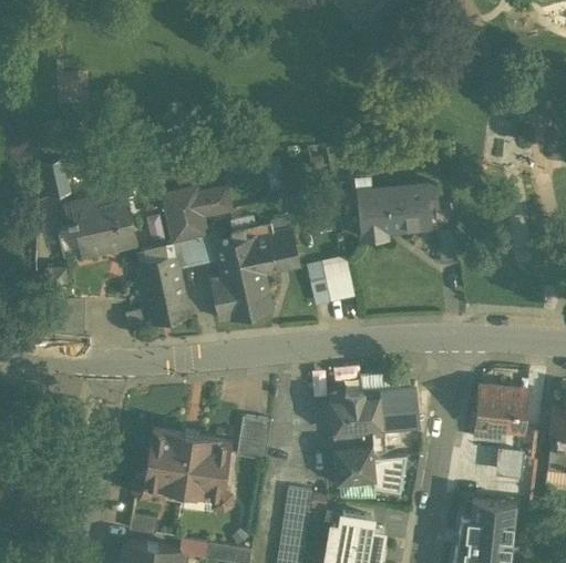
[(63,162),(43,166),(50,198),(70,194),(63,162)]
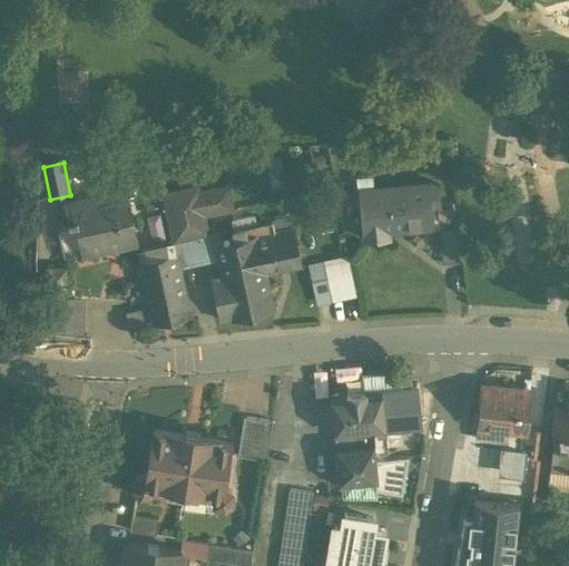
[(438,186),(371,192),(372,211),(363,212),(365,234),(365,242),(389,240),(388,233),(433,228),(431,207),(439,207),(438,186)]
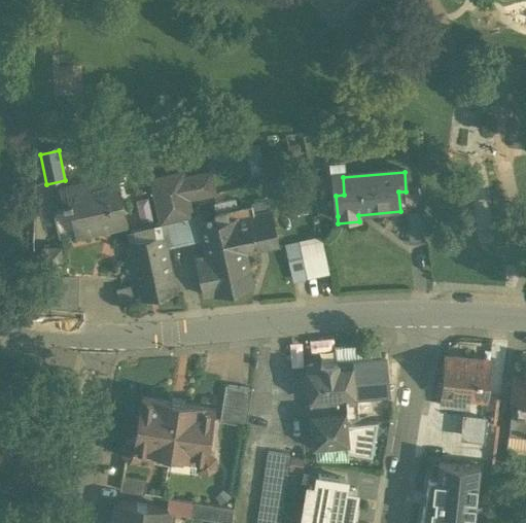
[(209,177),(151,186),(161,225),(161,227),(174,223),(180,248),(190,246),(184,221),(193,219),(187,200),(213,195),(209,177)]
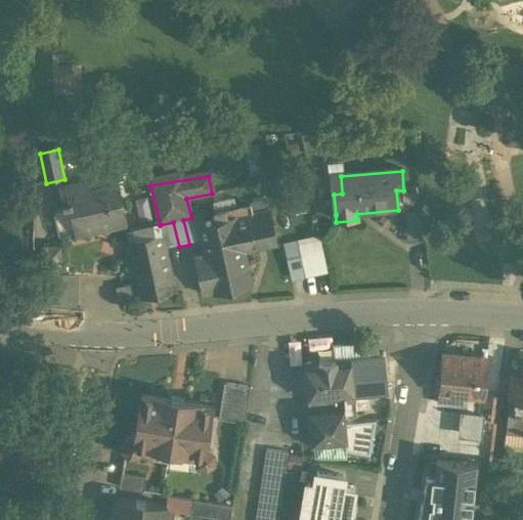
[(116,177),(59,189),(64,211),(79,208),(85,235),(127,226),(116,177)]
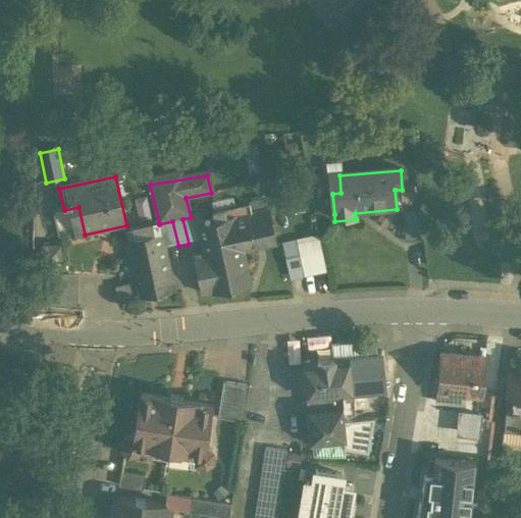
[(249,206),(214,214),(216,222),(198,226),(201,241),(204,255),(194,257),(203,297),(250,287),(243,252),(276,245),(269,211),(252,215),(249,206)]
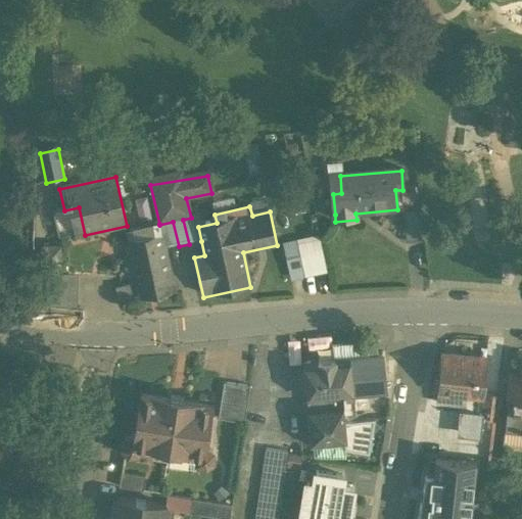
[(419,214),(404,216),(407,244),(421,243),(419,214)]
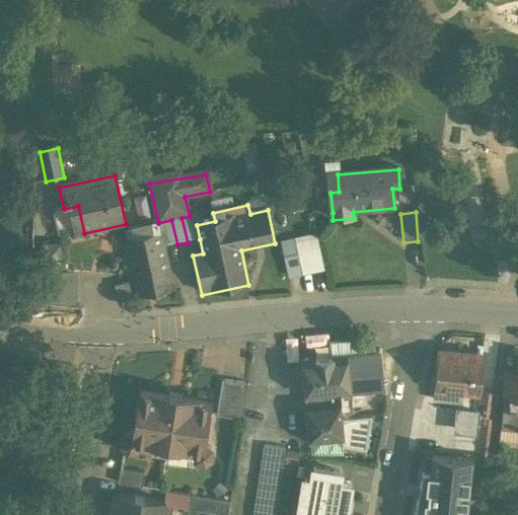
[(190,216),(181,218),(188,242),(200,239),(197,225),(195,215),(190,216)]
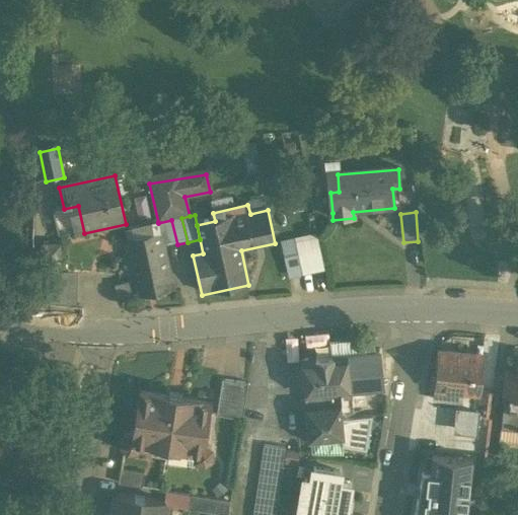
[(171,220),(158,223),(161,233),(164,247),(177,244),(171,220)]
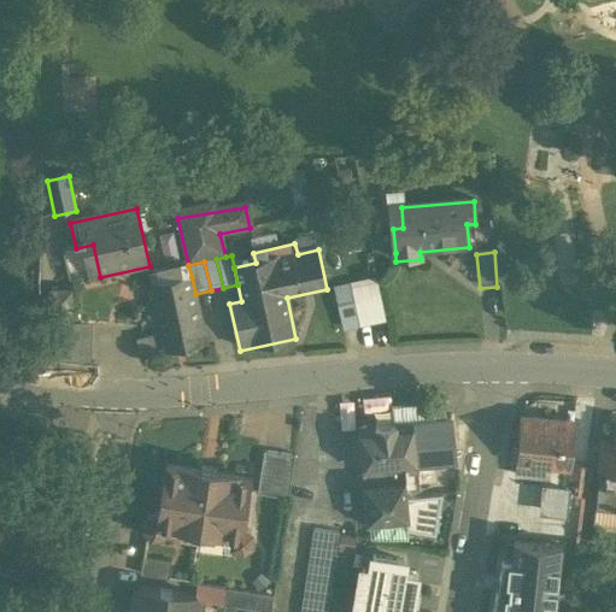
[(188,264),(148,274),(166,352),(206,343),(195,294),(192,277),(188,265),(188,264)]
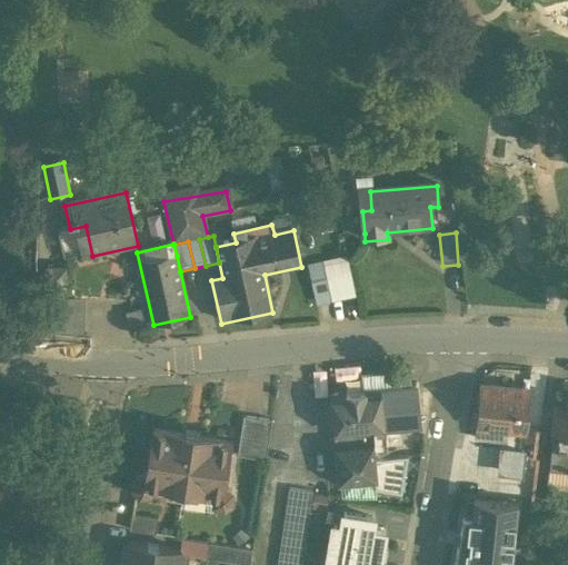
[(350,254),(311,263),(321,305),(360,295),(350,254)]
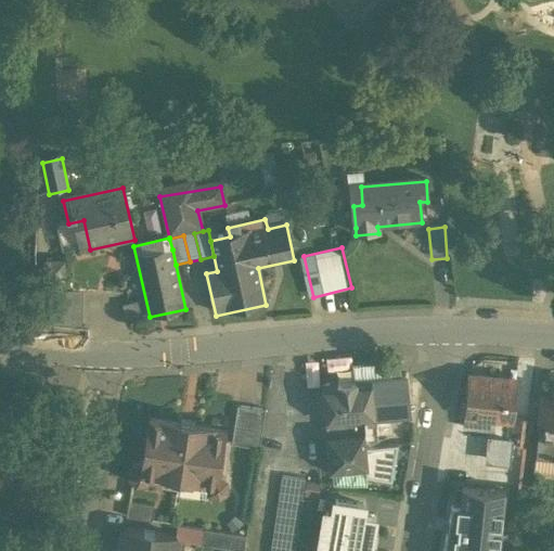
[(63,261),(48,263),(50,282),(65,281),(63,261)]
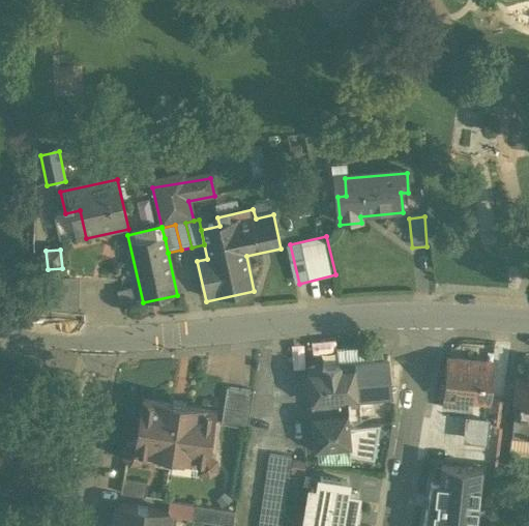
[(82,305),(83,278),(51,278),(50,305),(82,305)]
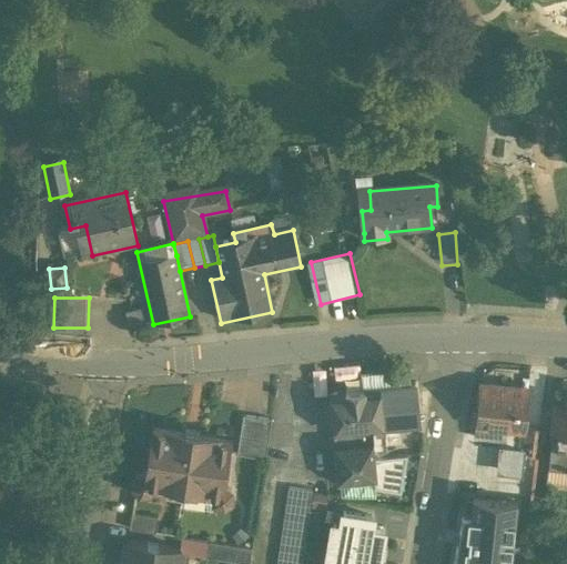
[(530,391),(479,386),(475,429),(522,433),(526,433),(526,432),(530,391)]
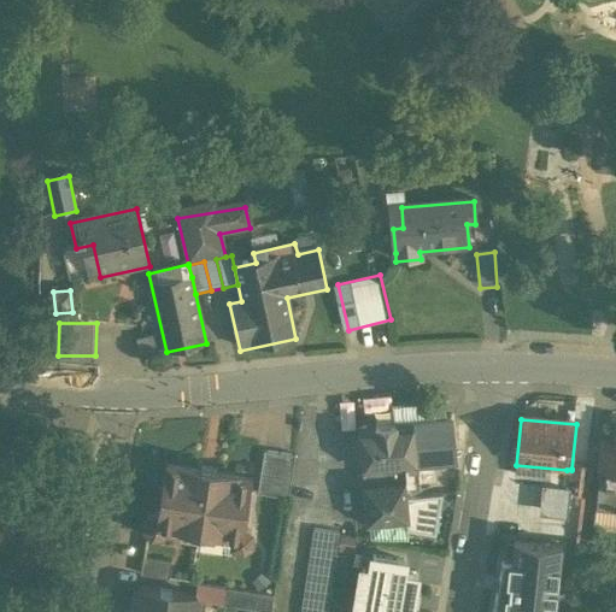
[(453,421),(412,424),(417,468),(418,468),(457,464),(453,421)]
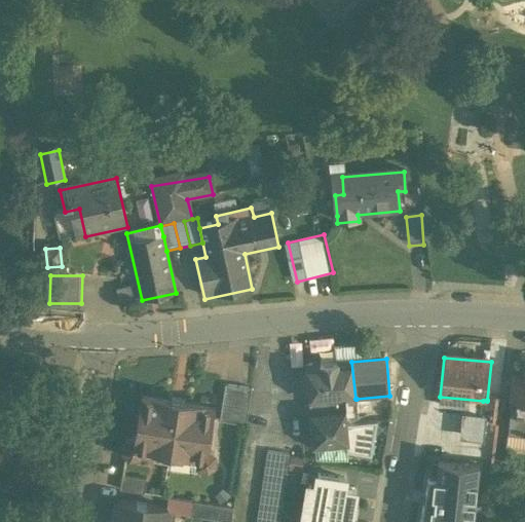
[(351,362),(306,367),(310,404),(309,404),(310,414),(344,410),(345,412),(359,411),(357,399),(355,399),(351,362)]
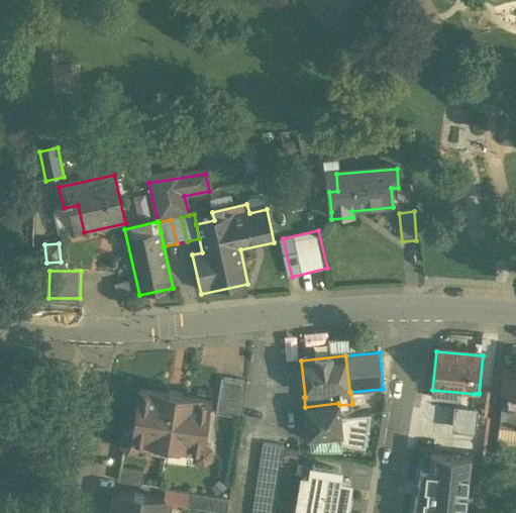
[(515,372),(505,371),(500,429),(515,430),(515,372)]
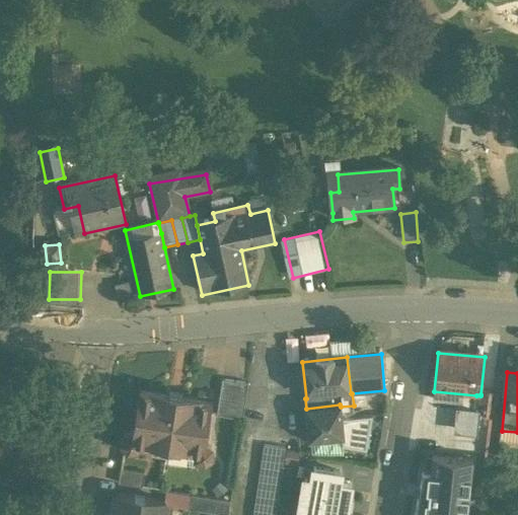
[(248,385),(222,381),(217,418),(243,422),(248,385)]
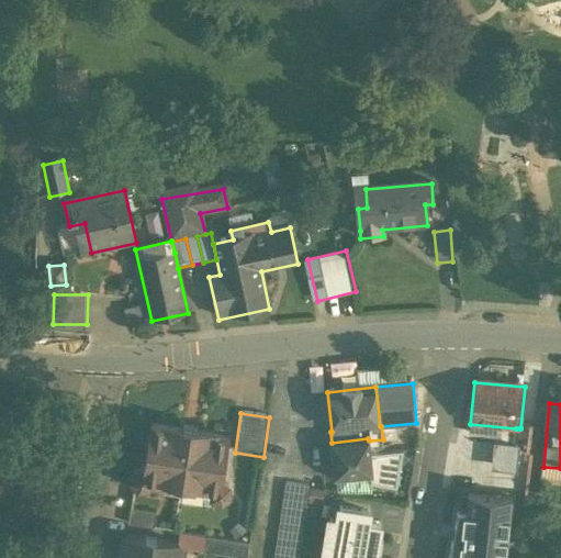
[(183,428),(182,431),(152,426),(145,470),(135,472),(132,482),(138,491),(149,490),(153,480),(210,490),(212,499),(222,503),(231,497),(229,487),(221,482),(227,438),(197,433),(198,431),(183,428)]
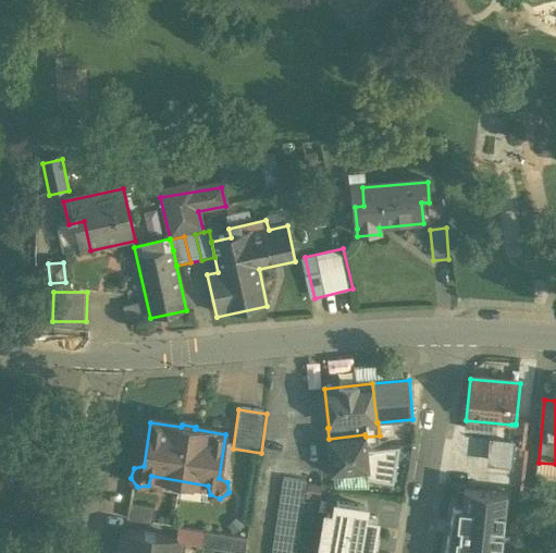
[(528,425),(516,424),(516,425),(511,425),(509,445),(514,446),(513,451),(524,452),(528,425)]
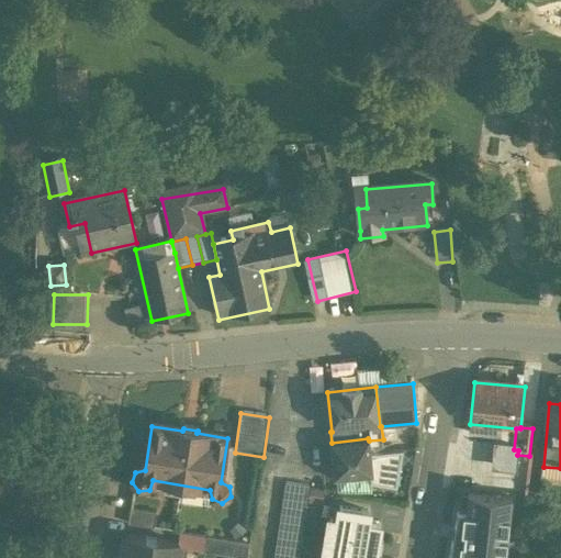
[(368,438),(332,443),(335,481),(372,478),(369,441),(368,438)]
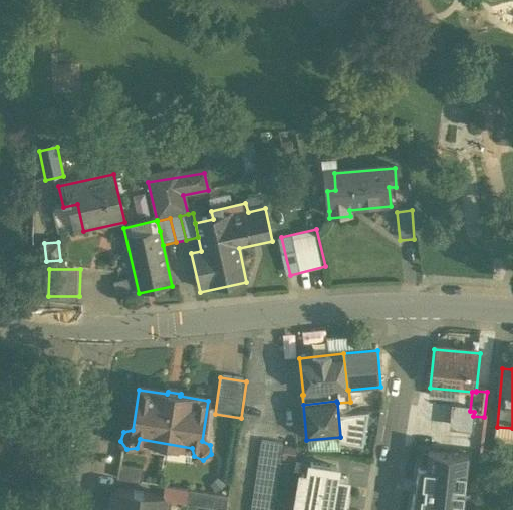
[(470,411),(441,409),(438,439),(449,440),(461,441),(471,442),(473,416),(474,412),(470,411)]
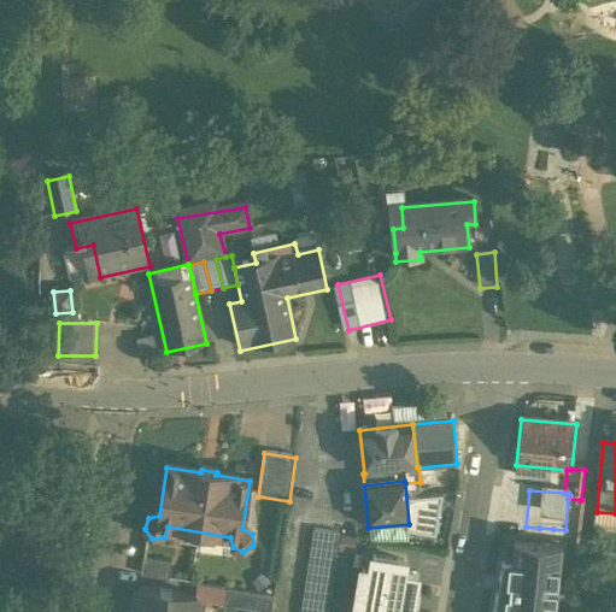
[(330,611),(345,533),(320,528),(304,611),(330,611)]
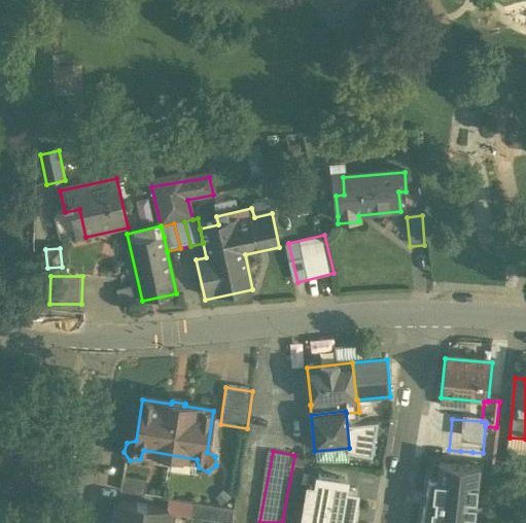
[(472,452),(460,451),(459,461),(471,462),(472,452)]
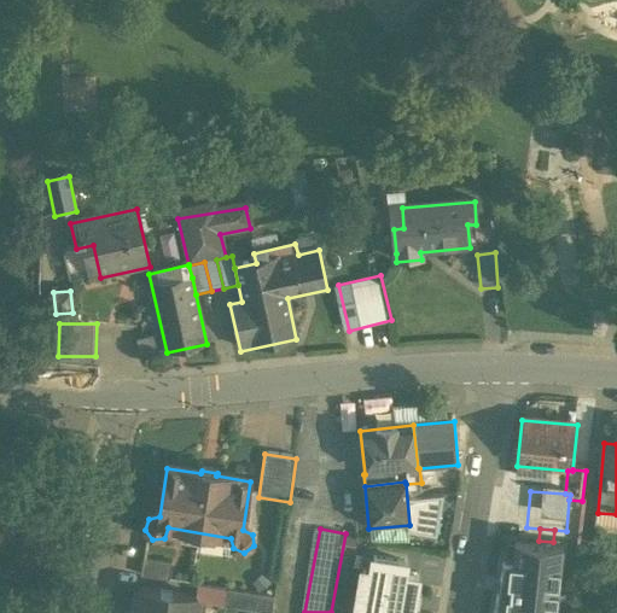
[(408,574),(409,562),(368,555),(367,566),(361,565),(353,612),(412,612),(418,576),(408,574)]
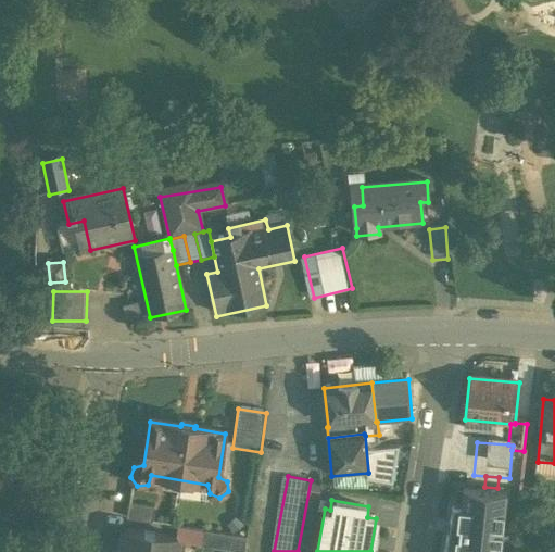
[(155,509),(129,505),(127,521),(153,525),(155,509)]
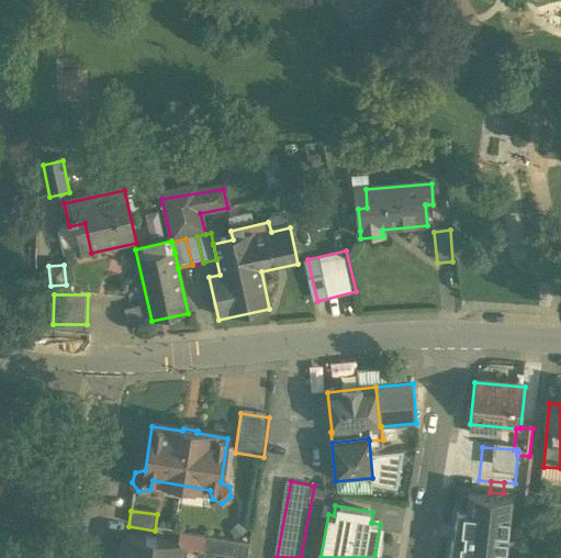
[(177,557),(179,545),(126,537),(126,538),(123,557),(177,557)]
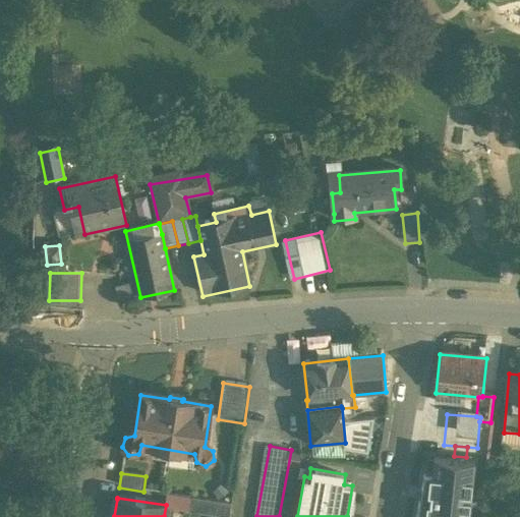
[(231,505),(189,499),(187,513),(206,516),(230,516),(231,505)]
